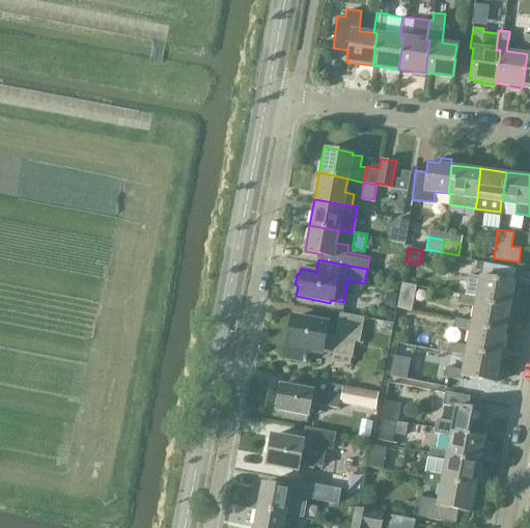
[(457,302),(474,305),(475,300),(508,307),(517,267),(482,259),(480,275),(469,272),(465,293),(459,292),(457,302)]
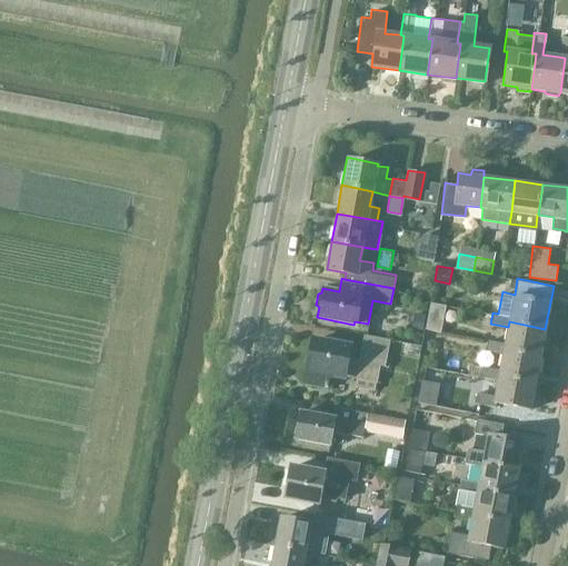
[(446,304),(430,300),(425,328),(441,331),(446,304)]
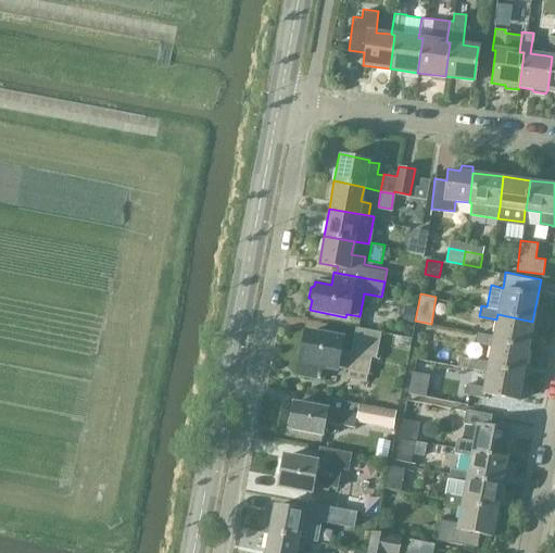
[(415,305),(405,304),(402,318),(413,321),(415,305)]
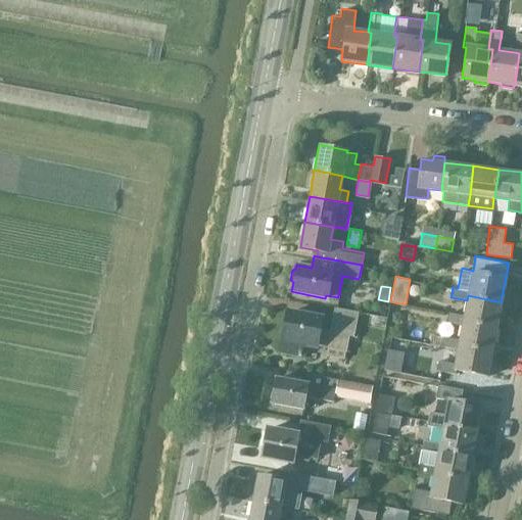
[(496,326),(501,302),(468,295),(467,300),(464,315),(447,312),(445,321),(463,325),(464,320),(496,326)]
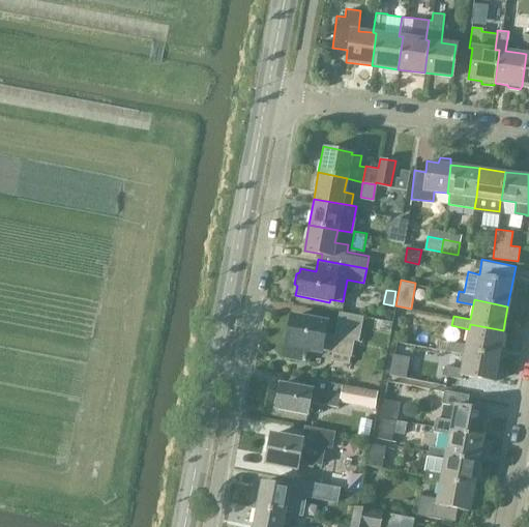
[(357,339),(362,315),(339,311),(331,350),(349,353),(352,338),(357,339)]
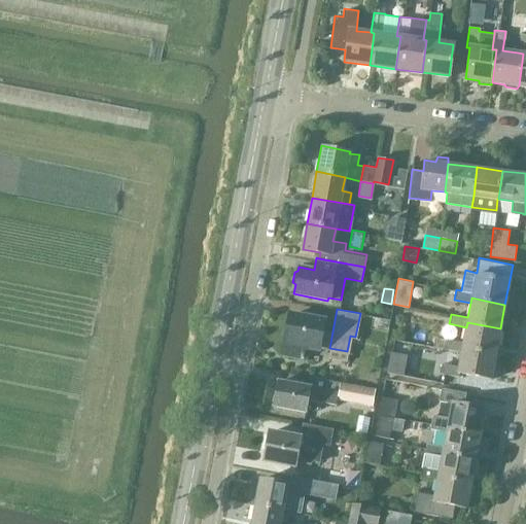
[(317,348),(322,318),(290,312),(282,353),(302,356),(305,345),(317,348)]
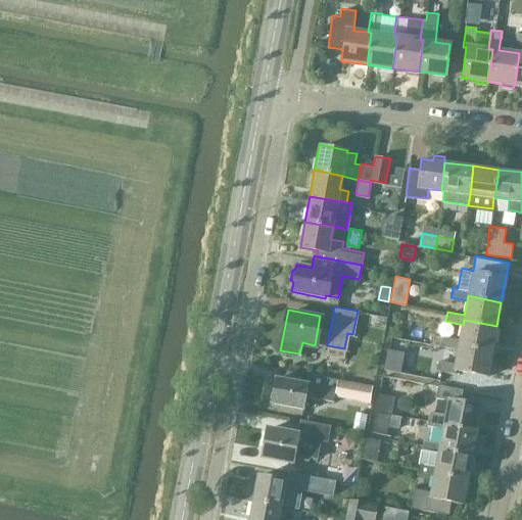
[(491,350),(496,326),(464,320),(463,325),(460,339),(443,336),(441,345),(458,348),(459,344),(491,350)]
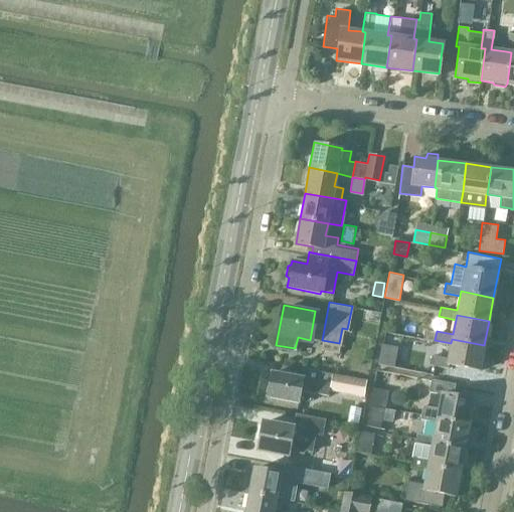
[(479,369),(484,345),(452,339),(451,343),(449,357),(433,354),(431,363),(448,366),(449,363),(479,369)]
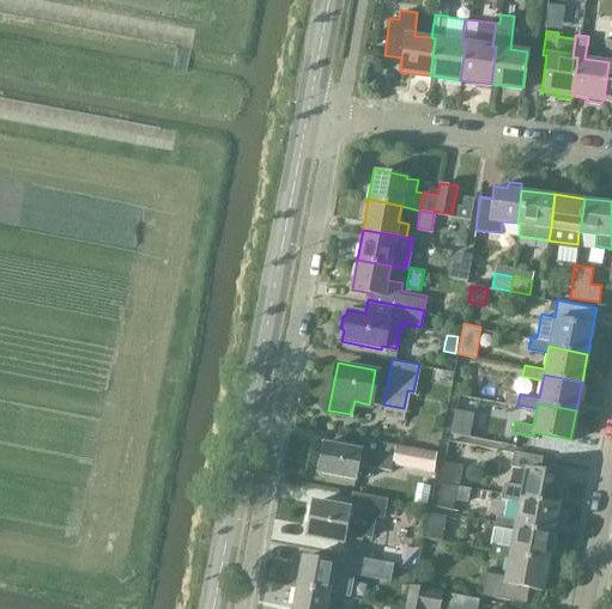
[(474,410),(455,407),(450,432),(470,436),(474,410)]
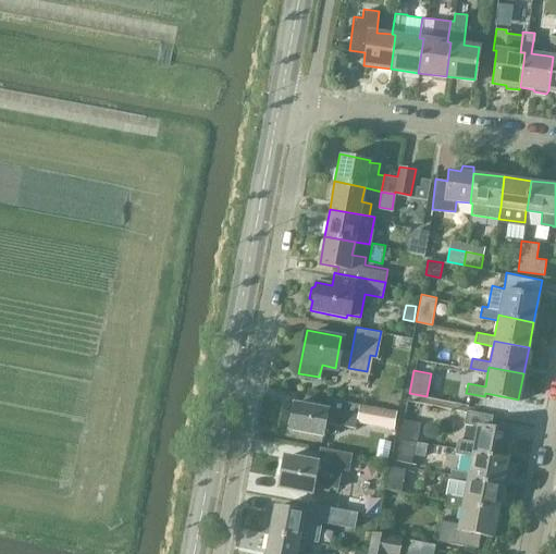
[(394,427),(397,411),(359,404),(359,402),(330,397),(328,407),(293,401),(288,428),(323,434),(325,420),(356,427),(357,420),(394,427)]
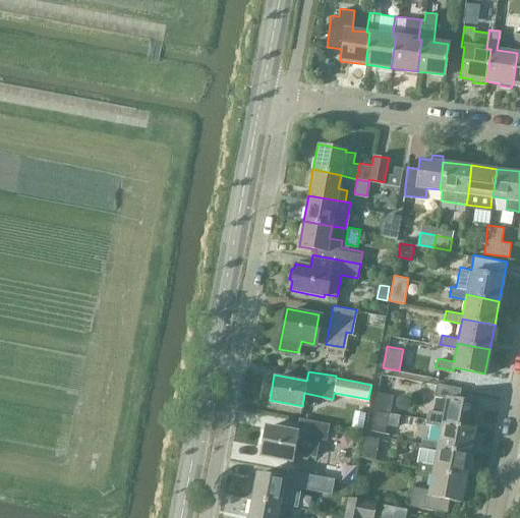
[(424,423),(441,427),(442,421),(474,427),(479,403),(459,399),(461,388),(437,383),(434,396),(447,398),(443,417),(425,414),(424,423)]
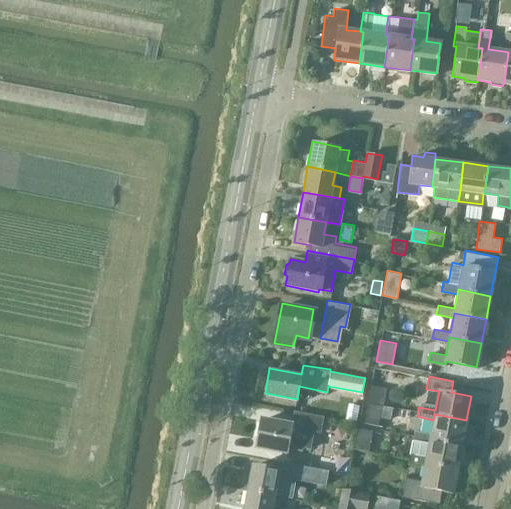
[(383,405),(386,387),(371,384),(368,402),(381,405),(383,405)]
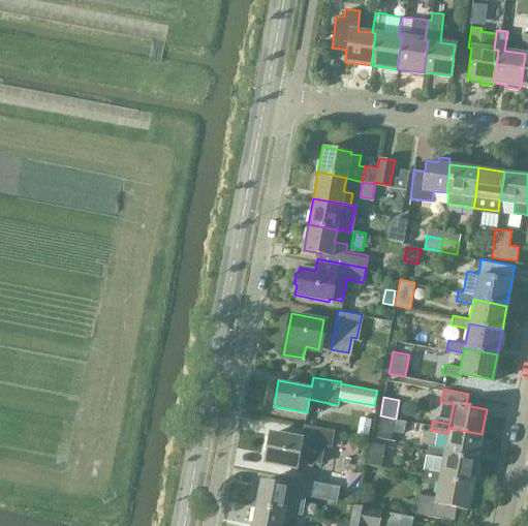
[(391,438),(394,419),(380,415),(376,436),(391,438)]
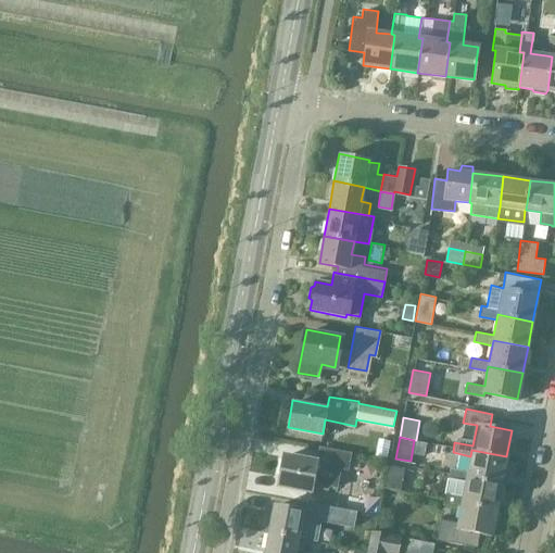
[(347,468),(350,453),(320,448),(317,462),(284,455),(277,485),(312,491),(314,481),(337,486),(340,467),(347,468)]
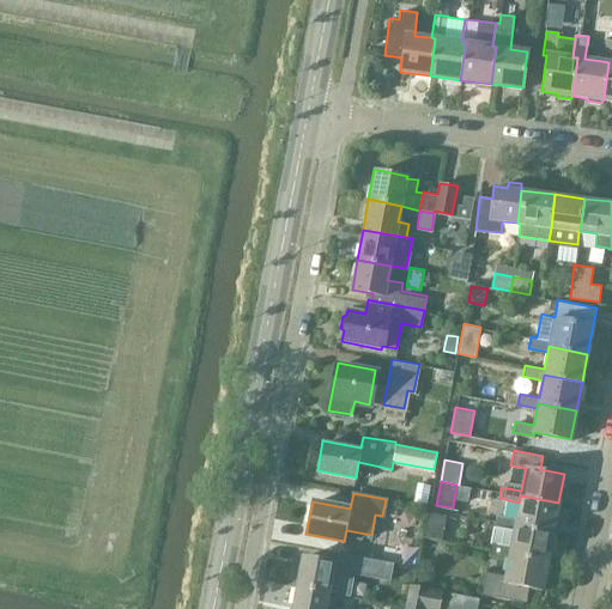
[(552,533),(558,503),(520,495),(519,503),(515,519),(496,515),(494,527),(514,530),(515,524),(552,533)]
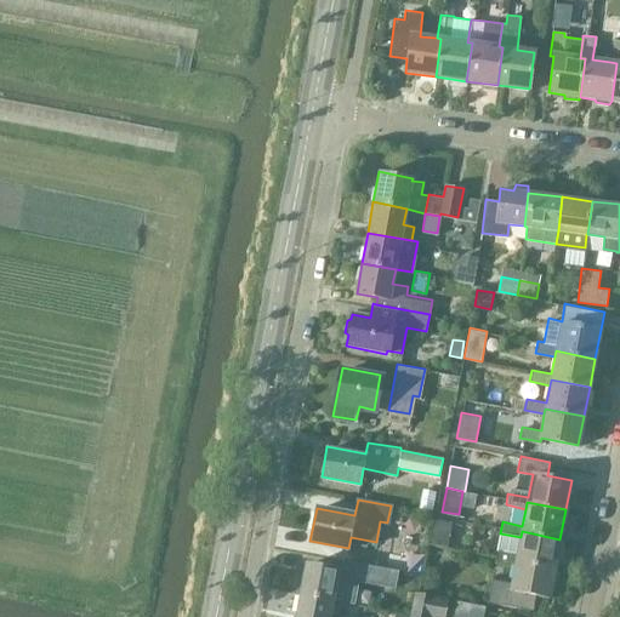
[(451,521),(433,519),(430,542),(448,546),(451,521)]
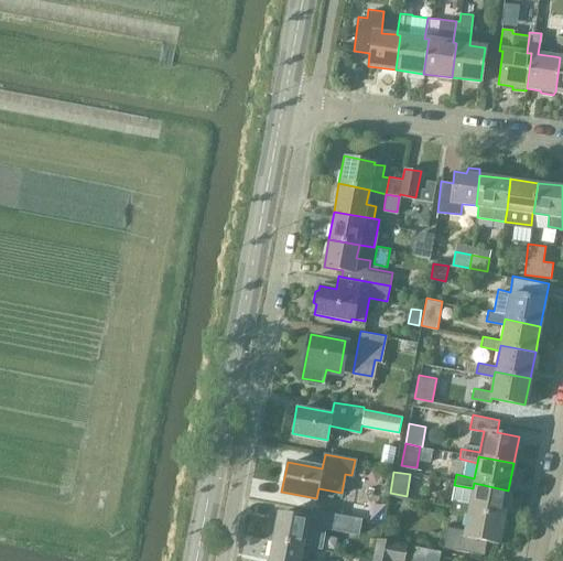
[(504,517),(508,491),(474,483),(473,488),(469,504),(452,500),(450,510),(467,515),(468,509),(504,517)]
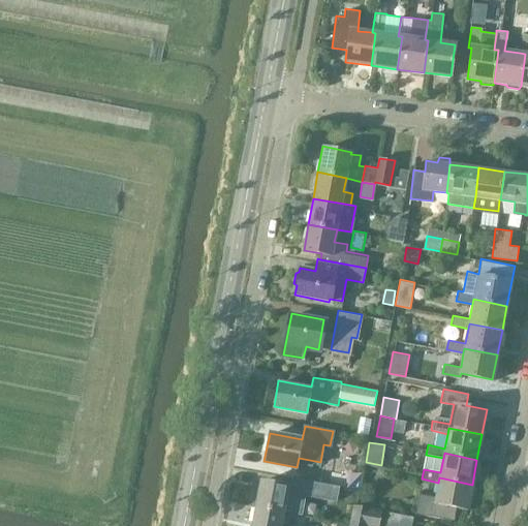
[(467,509),(472,485),(439,477),(438,483),(435,498),(418,494),(414,513),(453,520),(456,507),(467,509)]
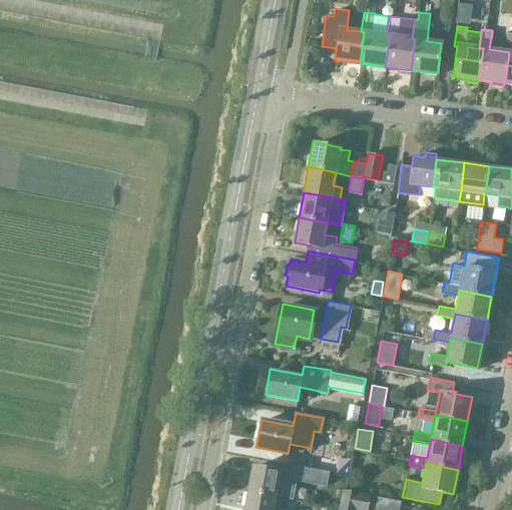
[(252,465),(248,490),(276,495),(281,470),(252,465)]
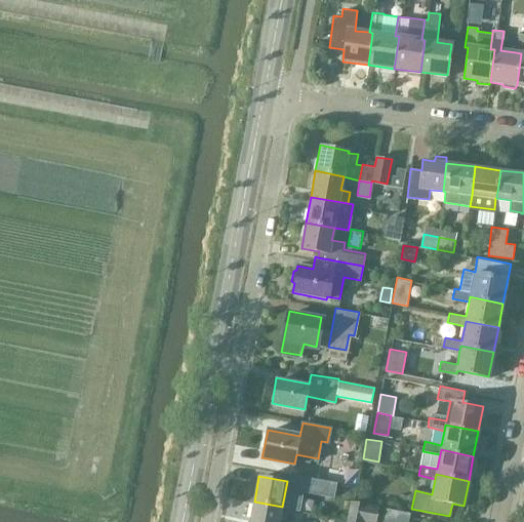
[(324,480),(322,494),(334,496),(334,494),(336,483),(324,480)]
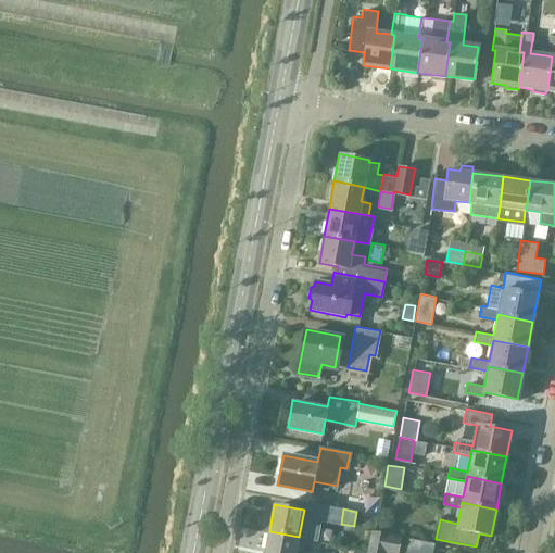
[(294,552),(299,537),(269,531),(264,552),(294,552)]
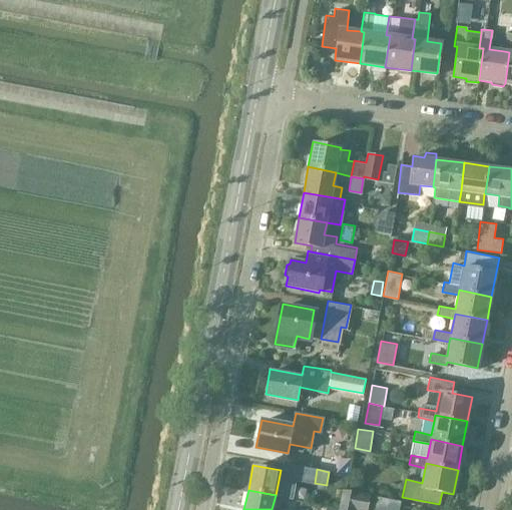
[(342,490),(338,508),(338,509),(356,509),(357,509),(359,509),(367,509),(371,495),(342,490)]
